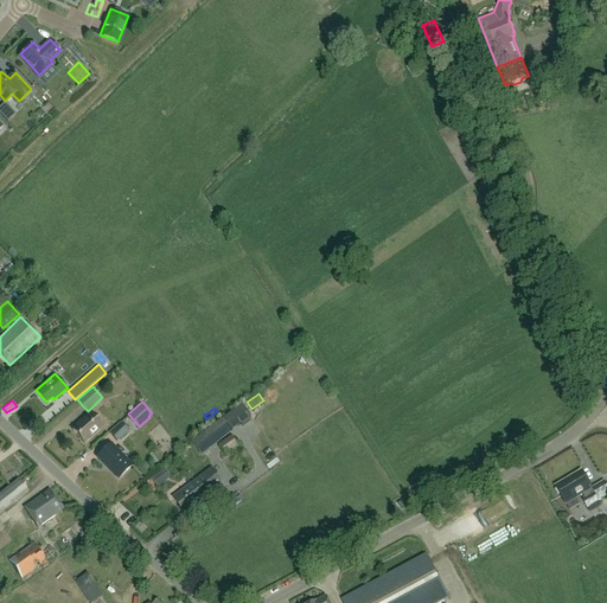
[(72,427),(84,441),(103,424),(90,410),(72,427)]
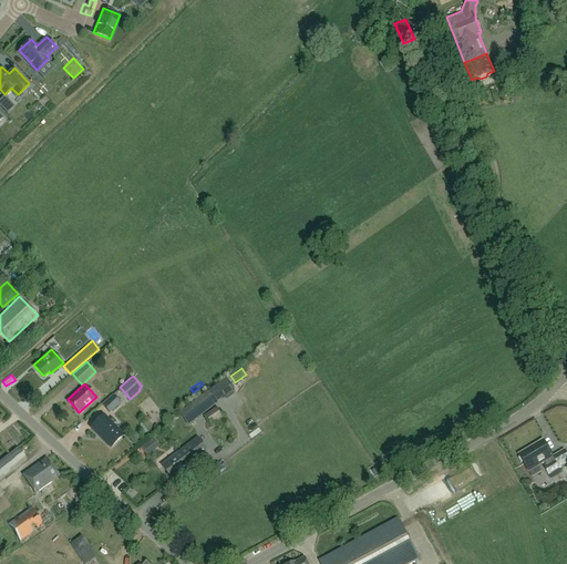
[(216,401),(208,390),(179,411),(188,422),(216,401)]
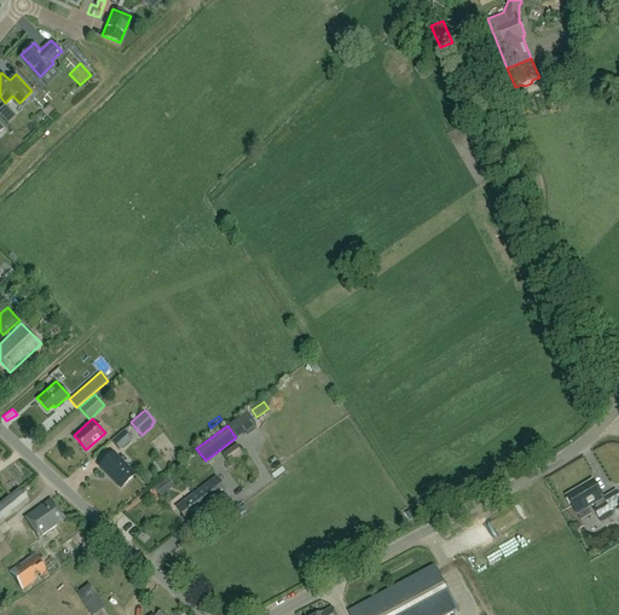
[(132,437),(123,428),(110,439),(119,448),(132,437)]
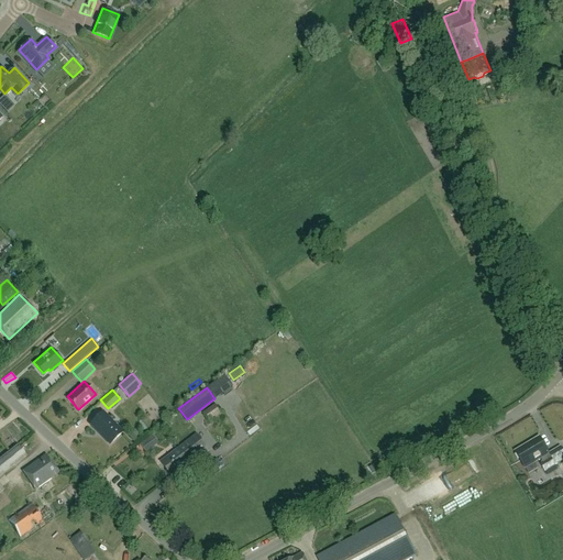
[(222,412),(216,402),(202,410),(210,420),(222,412)]
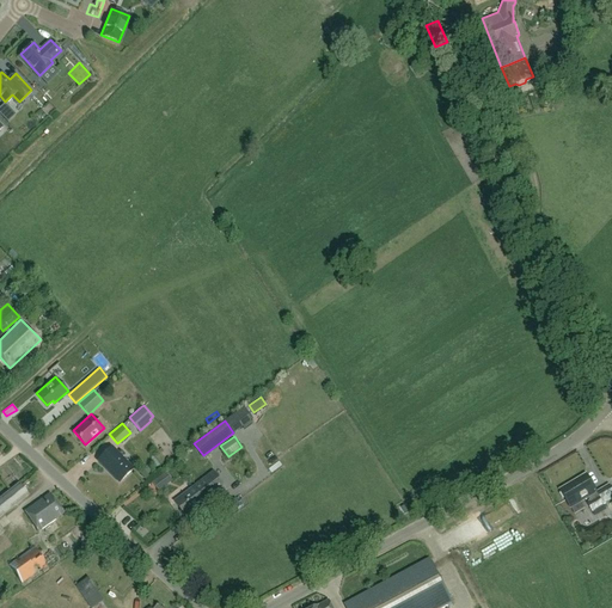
[(111,446),(98,459),(120,480),(133,467),(111,446)]
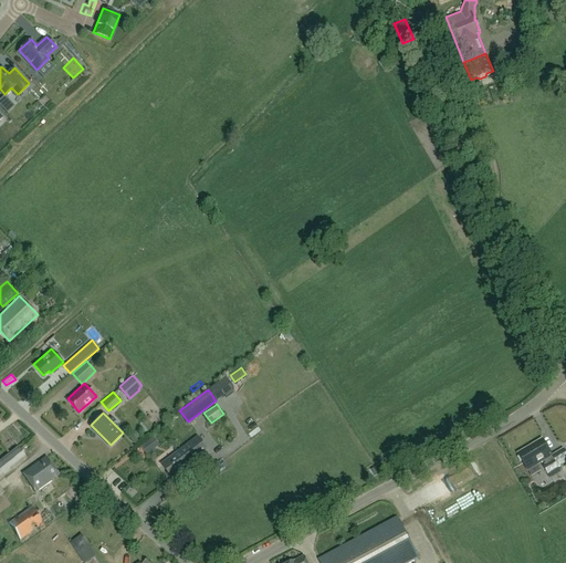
[(240,442),(249,438),(245,433),(237,436),(240,442)]
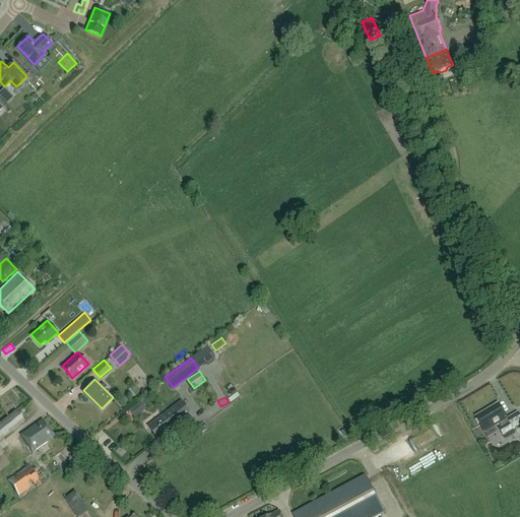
[(141,399),(129,408),(135,415),(146,407),(141,399)]
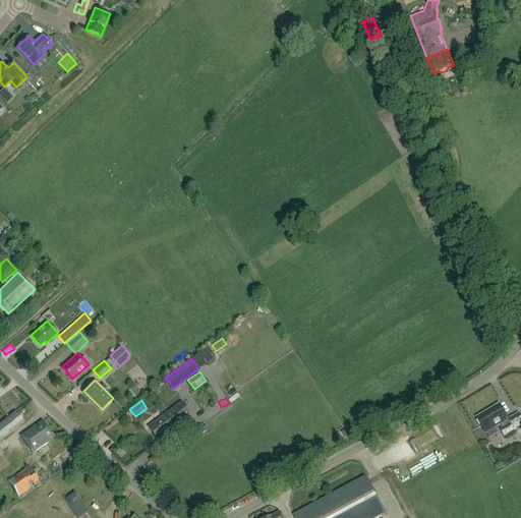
[(165,414),(149,426),(159,440),(175,427),(176,427),(193,415),(182,400),(165,413),(165,414)]
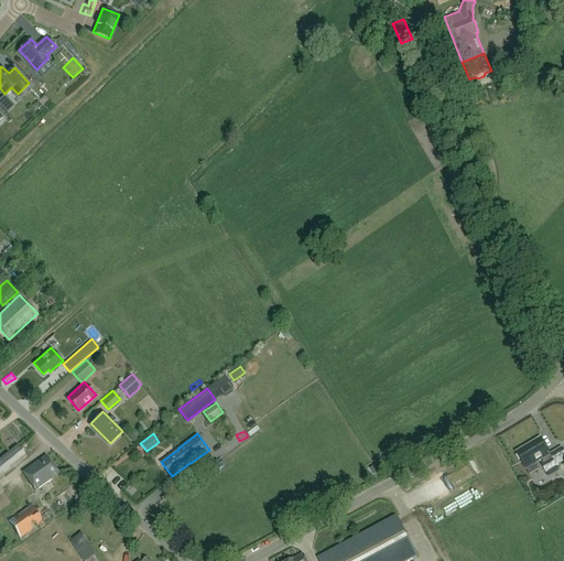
[(563,450),(561,444),(549,452),(540,435),(516,450),(525,466),(542,456),(544,461),(541,462),(545,471),(546,471),(549,473),(560,467),(557,463),(563,459),(563,450)]
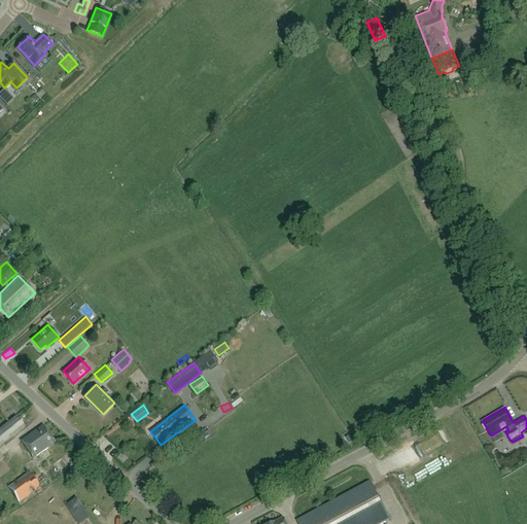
[(0,427),(0,458),(3,457),(0,453),(0,443),(24,425),(16,415),(0,427)]
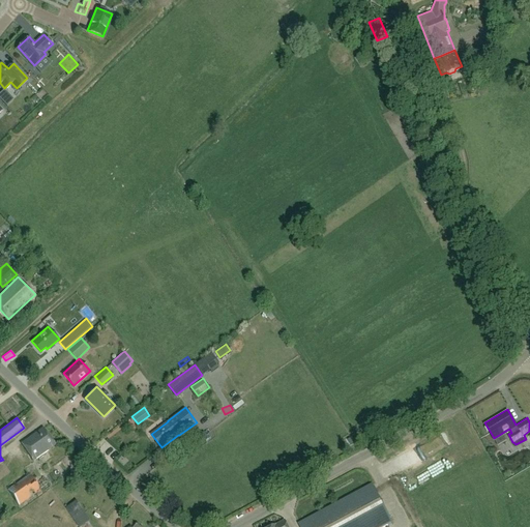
[(27,427),(34,423),(32,417),(24,420),(27,427)]
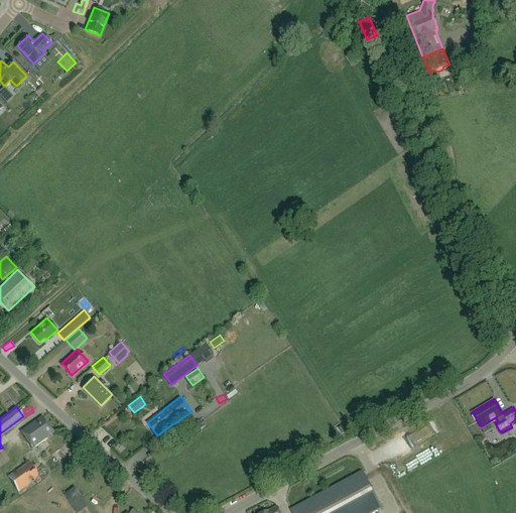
[(32,446),(53,431),(42,414),(20,430),(32,446)]
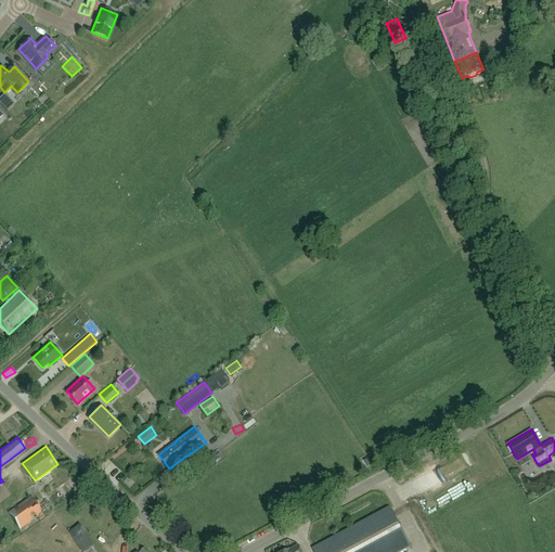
[(455,471),(462,469),(456,456),(450,458),(455,471)]
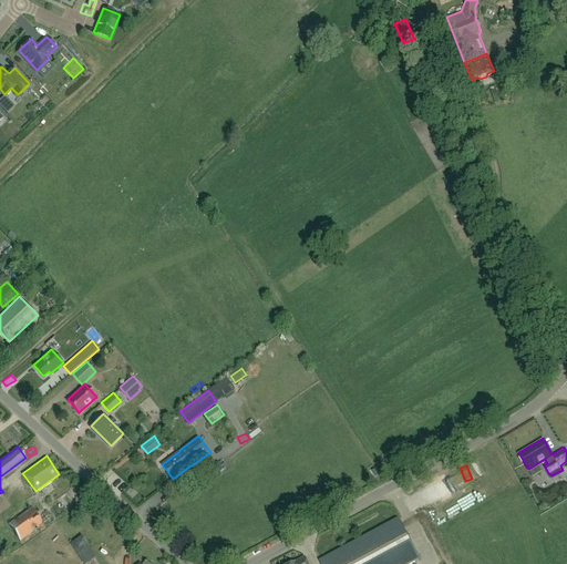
[(45,525),(43,523),(31,505),(8,522),(20,540),(38,526),(40,530),(45,525)]
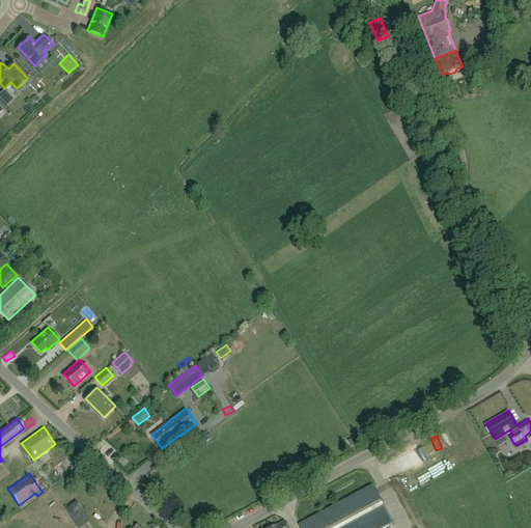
[(298,522),(300,527),(378,527),(393,521),(372,482),(298,522)]
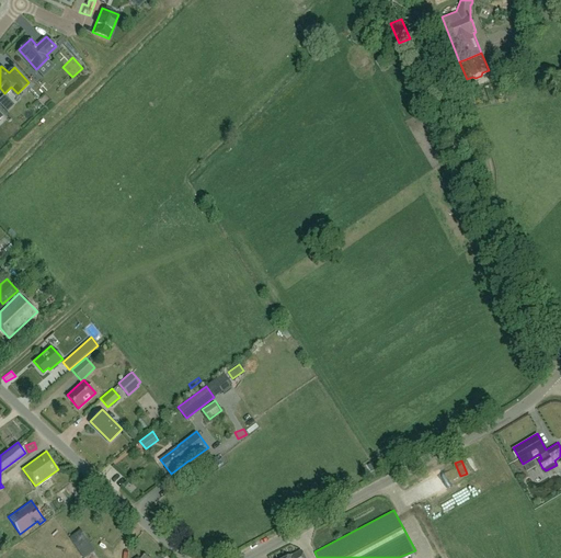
[(99,557),(94,549),(80,527),(69,536),(84,557),(99,557)]
